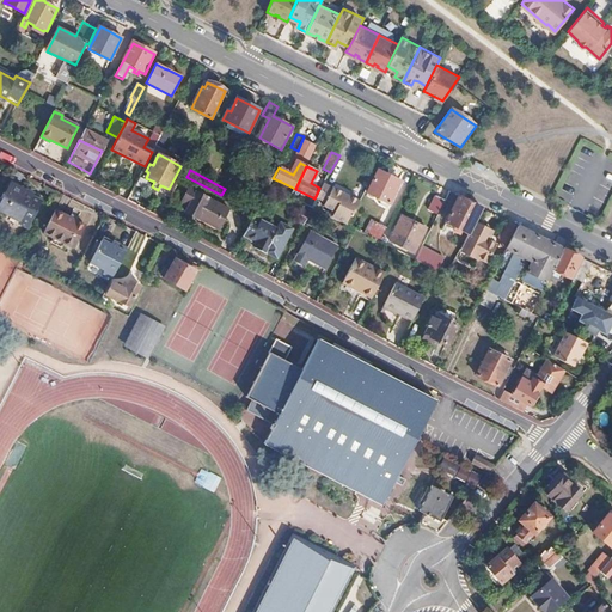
[(379,170),(368,193),(390,204),(393,197),(396,199),(402,187),(399,185),(402,181),(397,178),(379,170)]
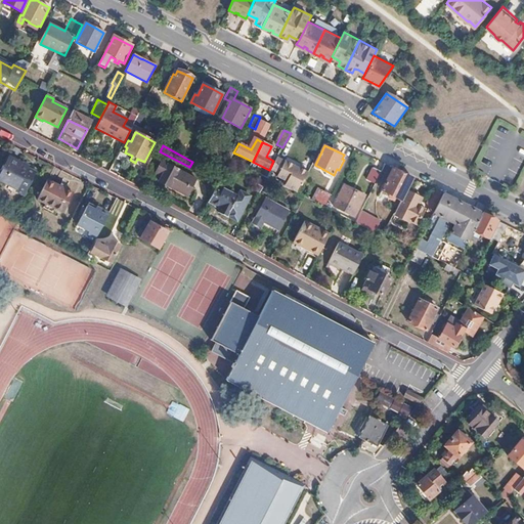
[(230,159),(233,154),(233,153),(227,149),(224,156),(230,159)]
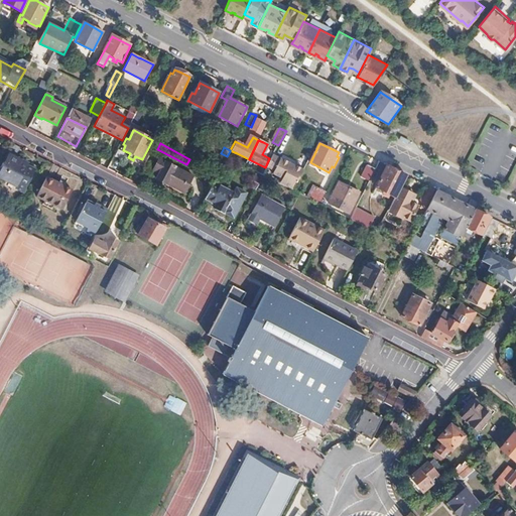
[(7,153),(0,165),(0,177),(17,186),(18,183),(25,187),(33,169),(20,163),(21,161),(7,153)]
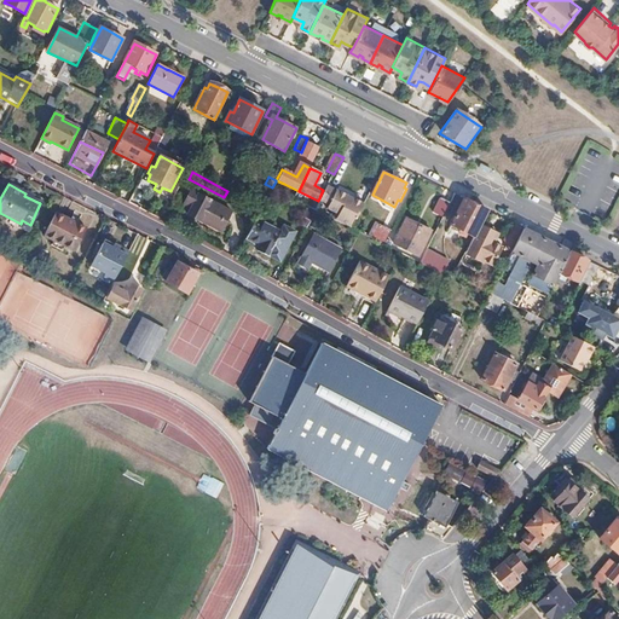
[(138,206),(146,187),(138,184),(129,201),(138,206)]
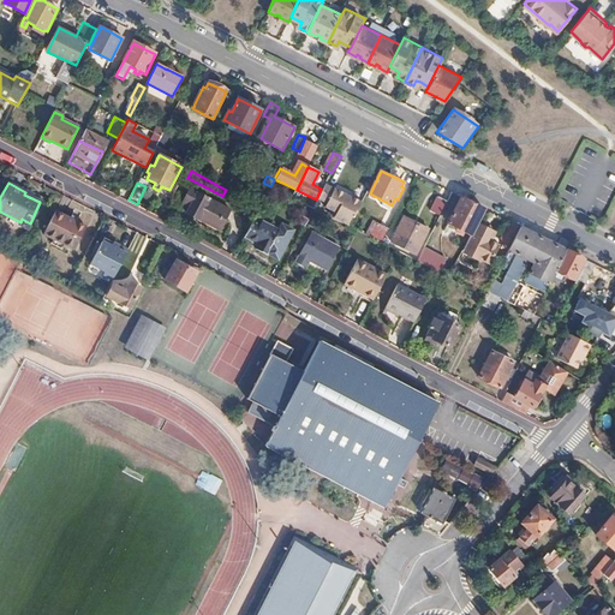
[(293,198),(297,190),(282,183),(279,191),(293,198)]
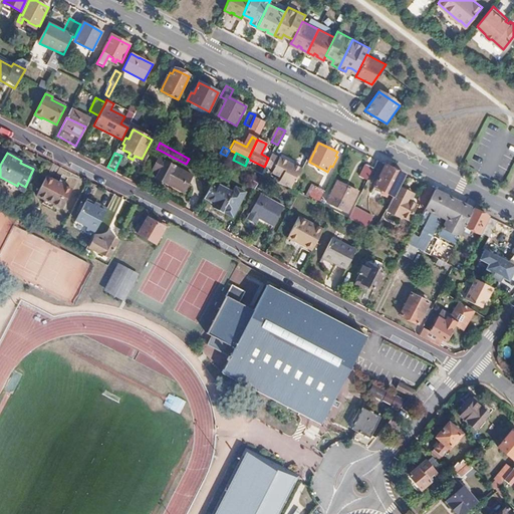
[(160,172),(156,179),(180,191),(184,183),(189,185),(194,173),(160,156),(154,169),(160,172)]
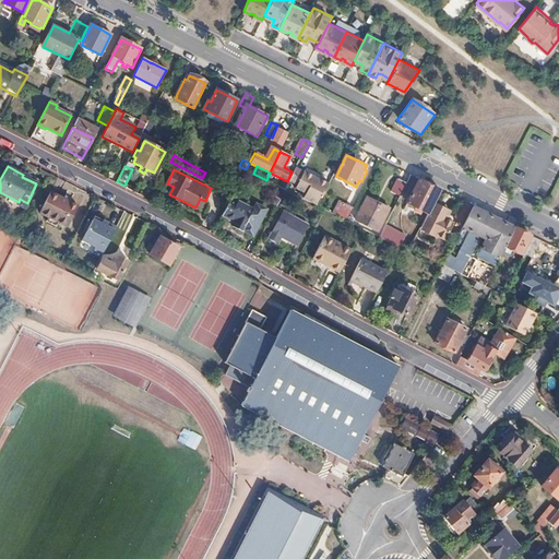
[(314,178),(296,169),(289,182),(297,187),(296,189),(307,194),(304,200),(317,205),(320,199),(322,200),(325,194),(330,186),(314,178)]
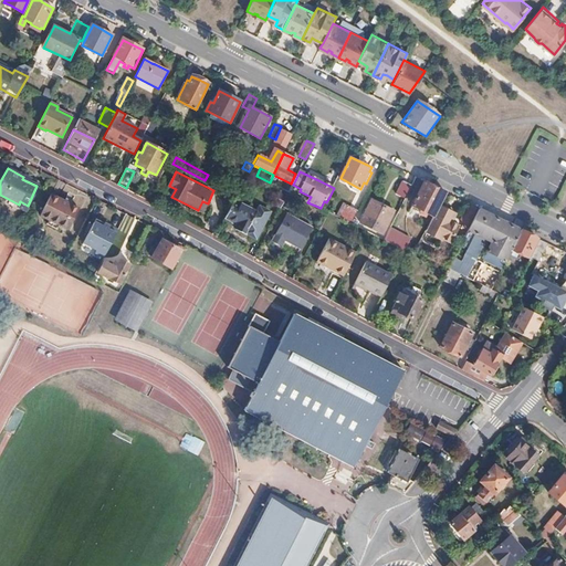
[(286,191),(291,184),(273,175),(270,182),(281,188),(286,191)]
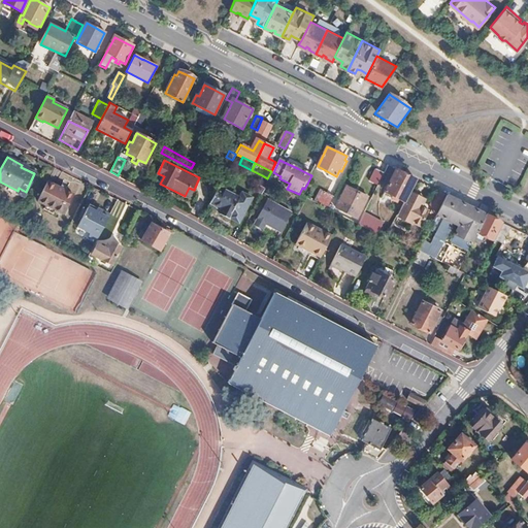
[(378,187),(385,173),(377,170),(370,182),(378,187)]
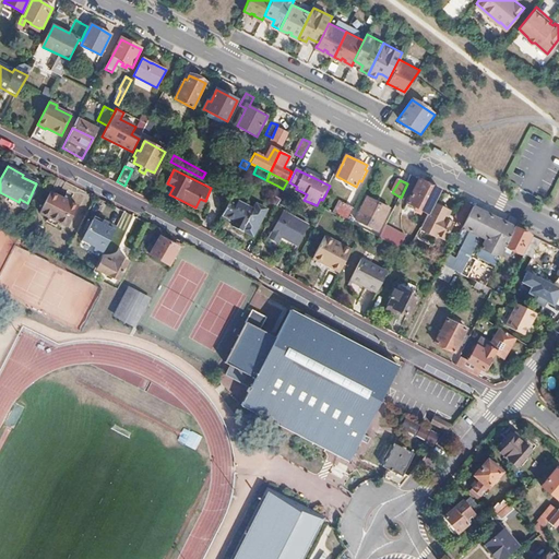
[(435,203),(441,191),(430,187),(419,180),(407,203),(416,207),(415,212),(417,213),(417,214),(421,216),(424,212),(429,215),(435,203)]
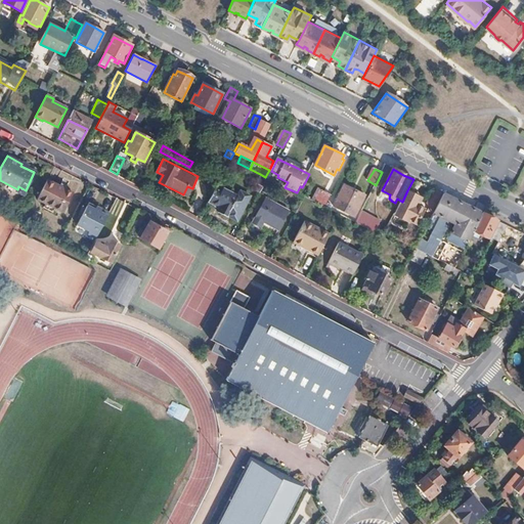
[(260,193),(267,178),(265,177),(260,174),(252,189),(260,193)]
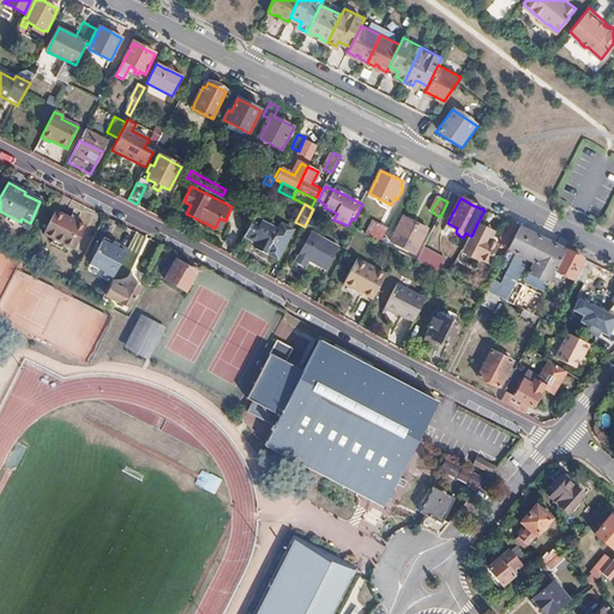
[(55,211),(43,234),(53,238),(50,242),(62,248),(65,244),(74,248),(85,226),(55,211)]
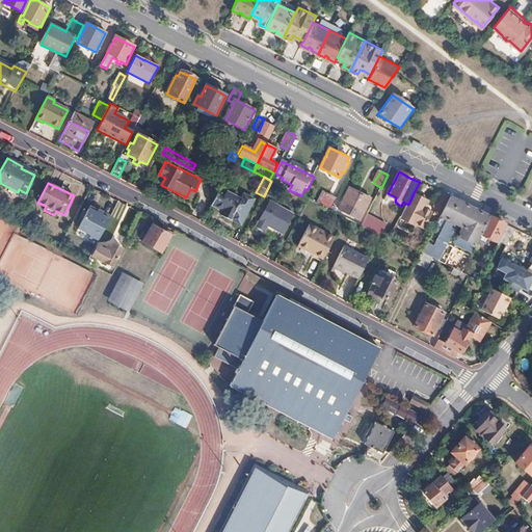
[(329,211),(336,198),(310,185),(307,190),(303,197),(324,208),(329,211)]
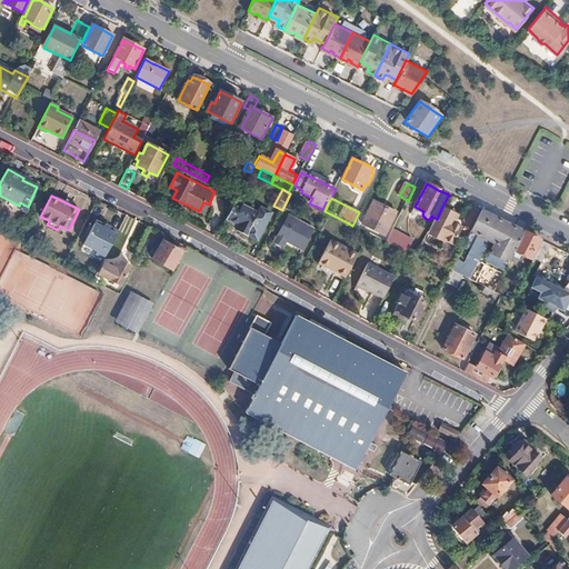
[(375,200),(362,225),(387,237),(399,212),(386,206),(375,200)]
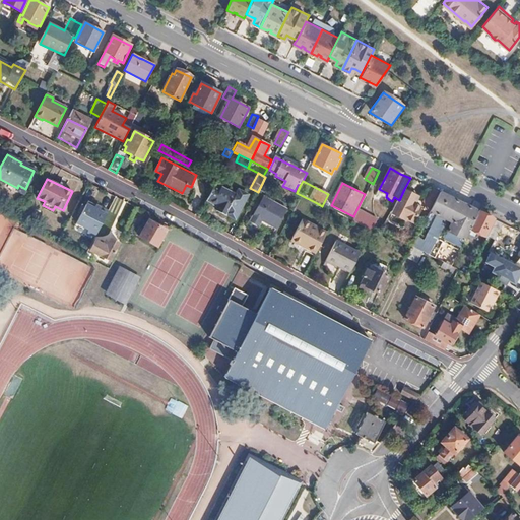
[(187,195),(191,187),(186,185),(182,193),(187,195)]
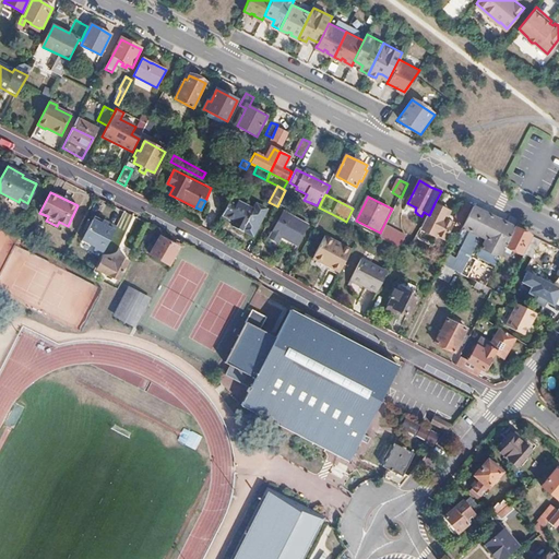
[(256,230),(263,215),(265,210),(256,204),(253,211),(230,199),(222,216),(235,223),(232,227),(241,233),(242,232),(251,236),(256,230)]
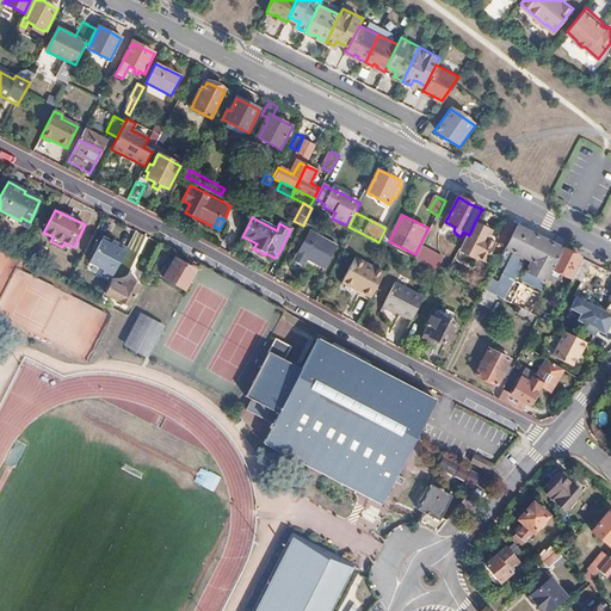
[(488,241),(493,230),(486,227),(475,222),(469,235),(463,247),(462,250),(487,263),(495,245),(488,241)]
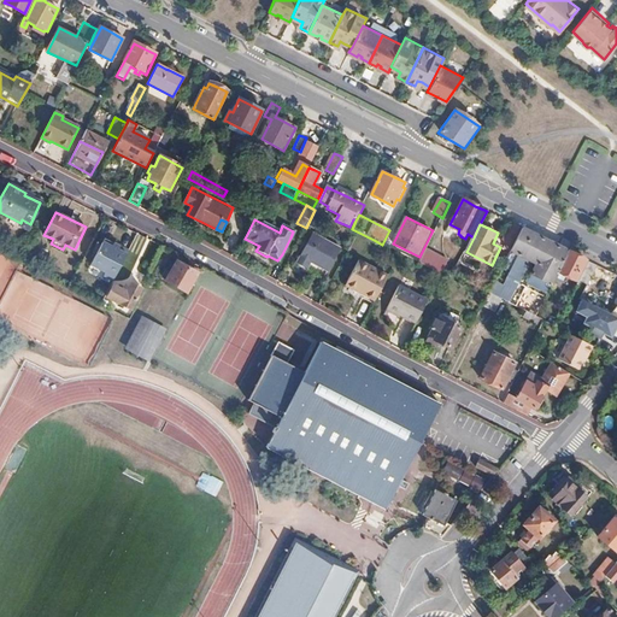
[(512,248),(522,229),(512,224),(504,240),(507,241),(505,245),(512,248)]
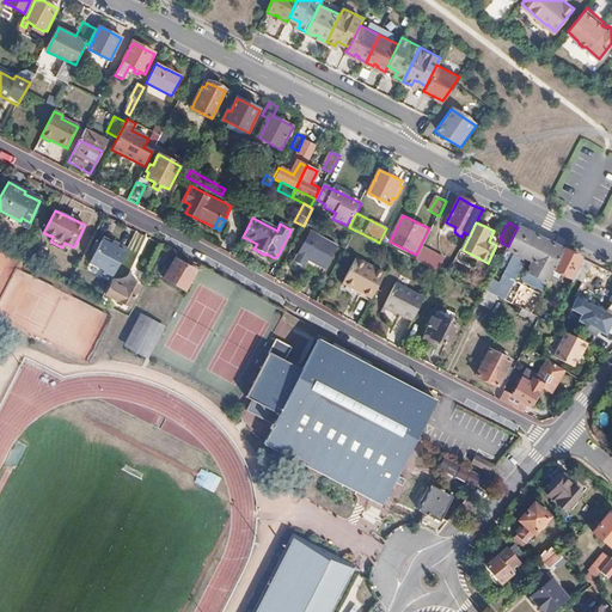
[(564,251),(518,227),(508,246),(507,250),(515,254),(503,277),(515,283),(526,261),(532,264),(527,274),(546,283),(554,271),(564,251)]
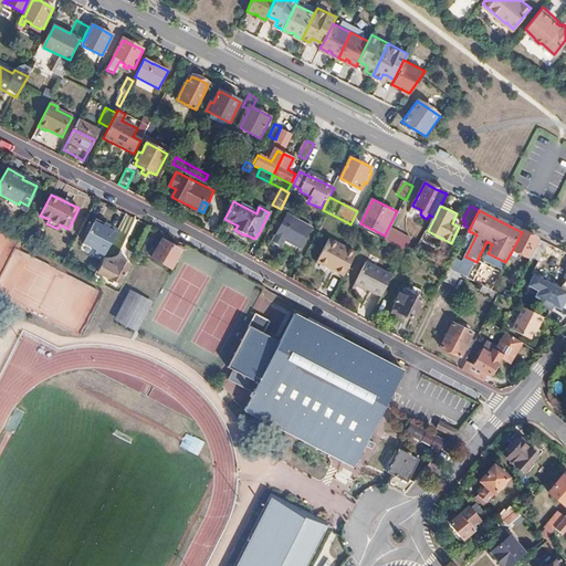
[(311,228),(286,215),(272,242),(281,247),(284,241),(300,250),(311,228)]
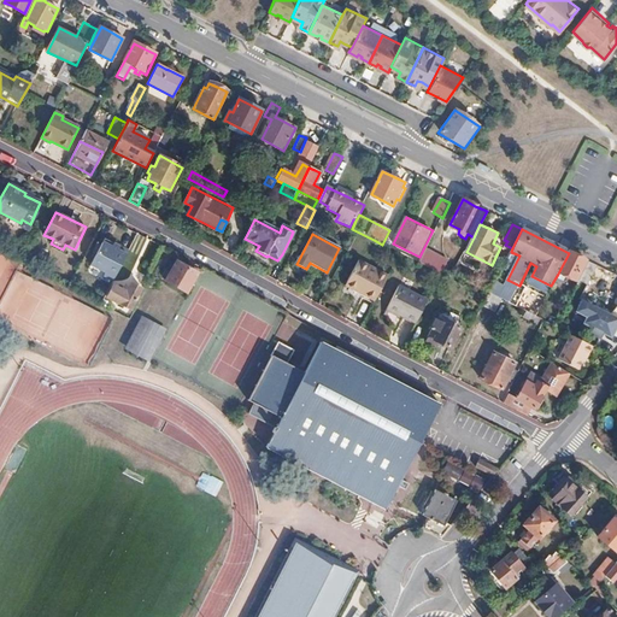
[(113,281),(128,252),(113,245),(111,247),(103,242),(90,266),(105,274),(104,277),(113,281)]
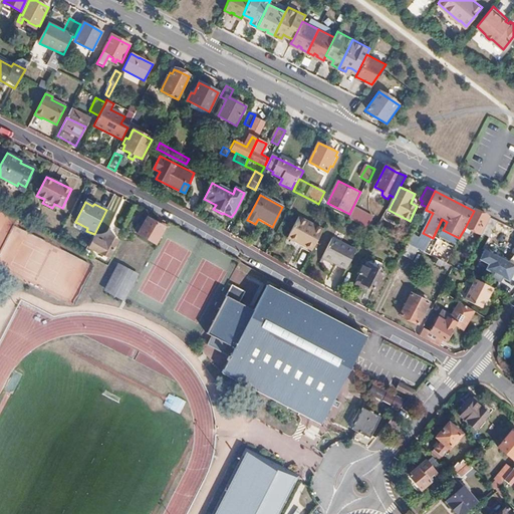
[(354,207),(348,219),(366,227),(372,215),(354,207)]
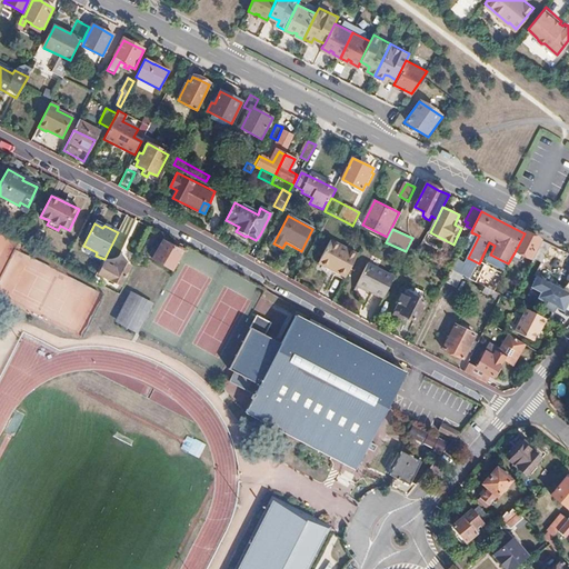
[(532,260),(541,241),(525,233),(515,252),(532,260)]
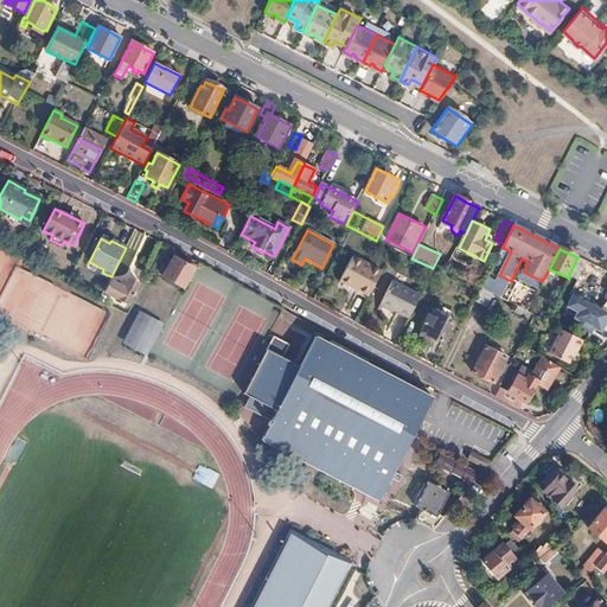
[(185,288),(196,269),(173,257),(166,272),(160,269),(157,274),(185,288)]
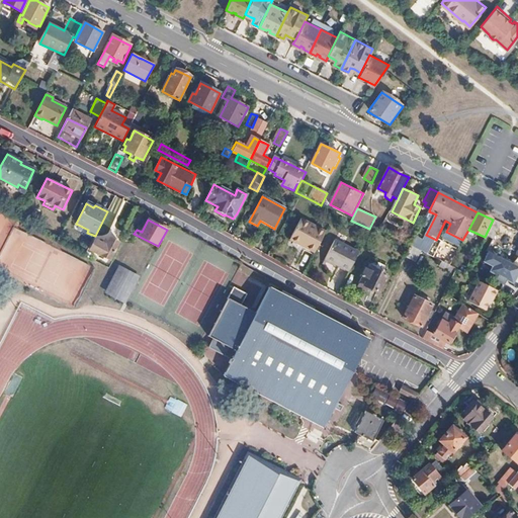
[(315,253),(326,232),(300,220),(290,238),(307,247),(306,249),(315,253)]
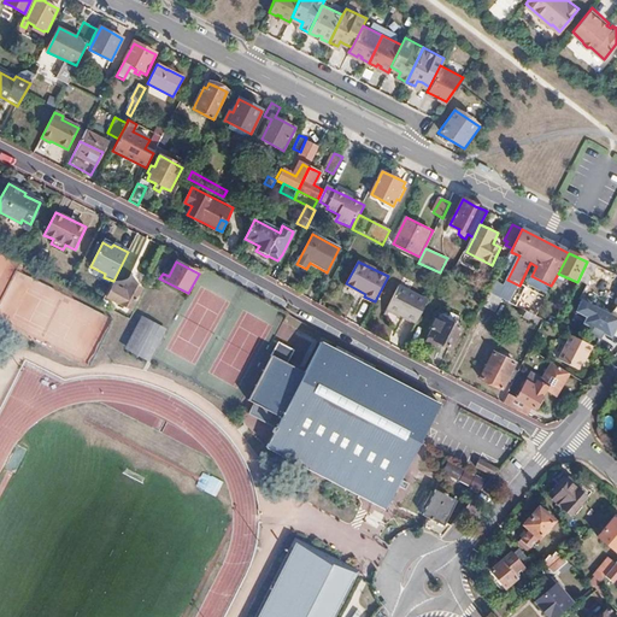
[(589,316),(612,275),(598,268),(576,309),(589,316)]
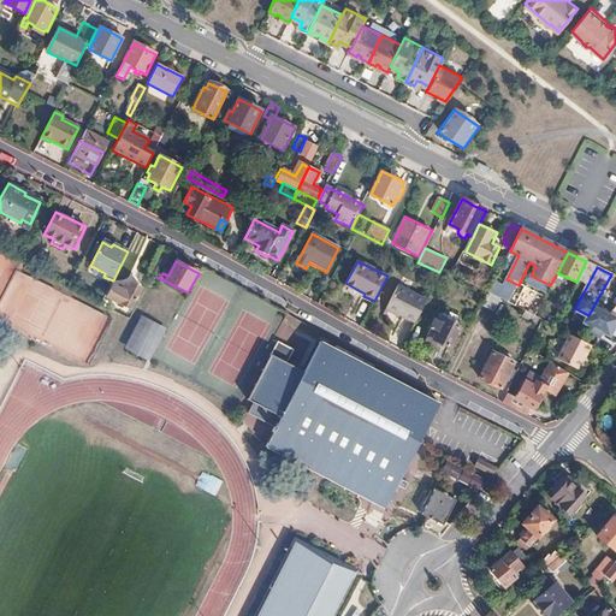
[(130,309),(141,288),(130,282),(126,290),(112,283),(105,296),(130,309)]
